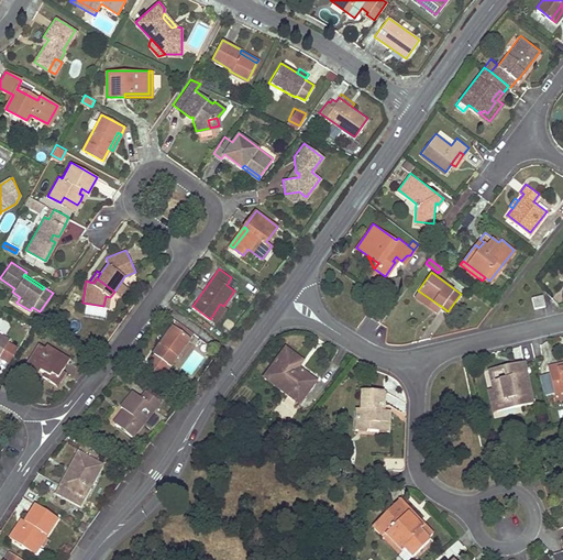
[(127,287),(121,282),(114,292),(121,296),(127,287)]
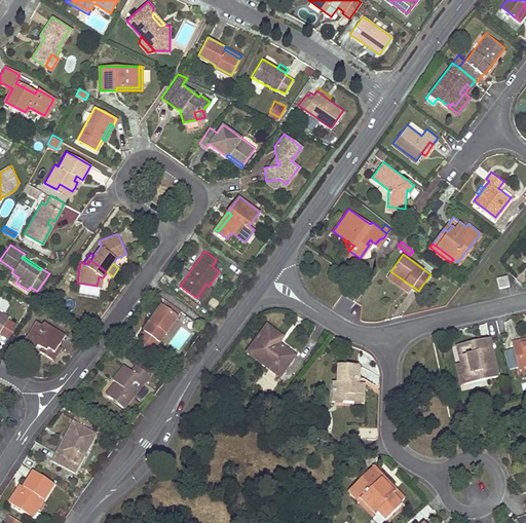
[(410,285),(390,271),(387,275),(409,290),(412,286),(410,285)]
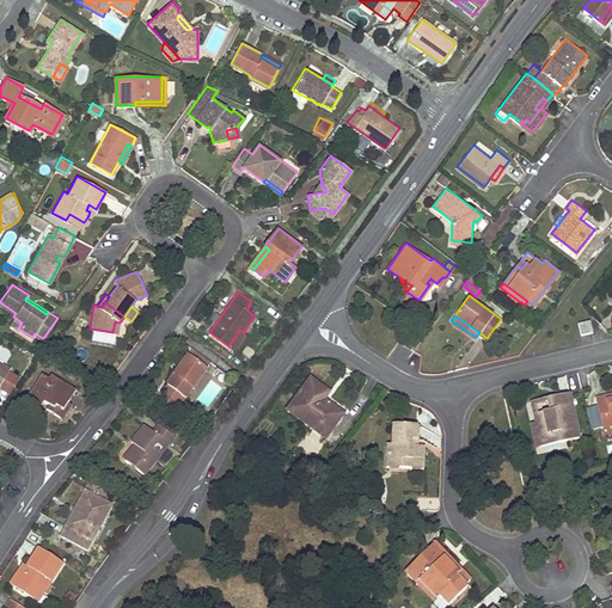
[(18,329),(22,323),(13,317),(10,323),(18,329)]
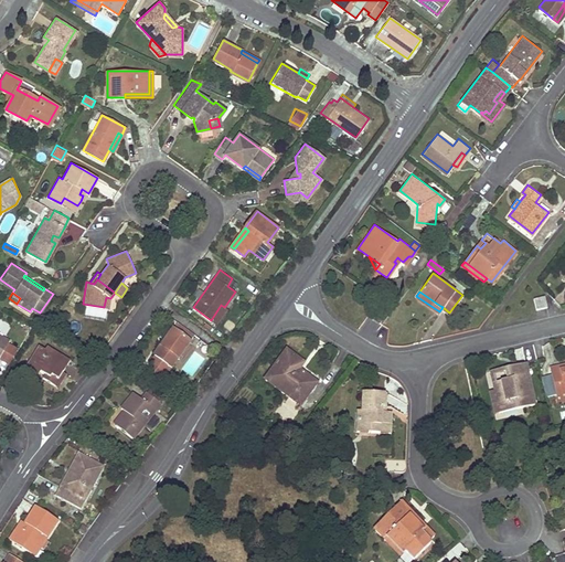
[(547,305),(546,299),(545,293),(534,296),(536,307),(547,305)]
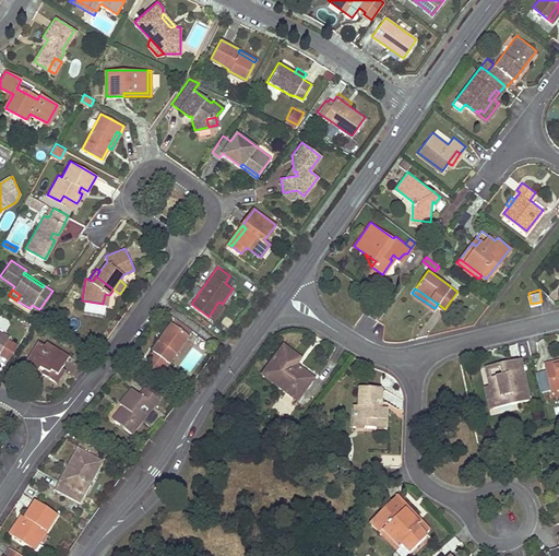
[(218,302),(209,317),(213,320),(224,305),(223,303),(222,304),(218,302)]
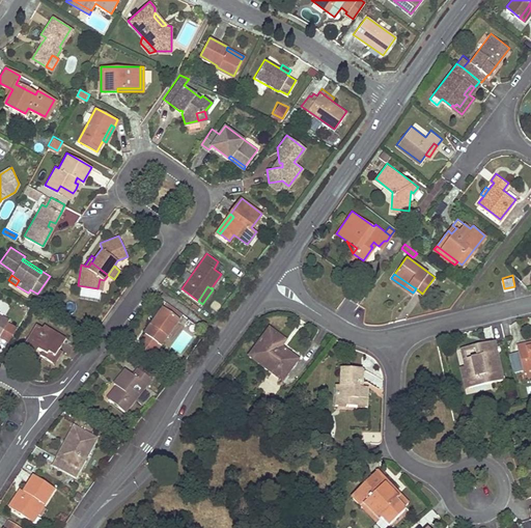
[(156,322),(154,323),(151,322),(141,337),(157,349),(178,318),(162,307),(152,320),(154,321),(156,322)]
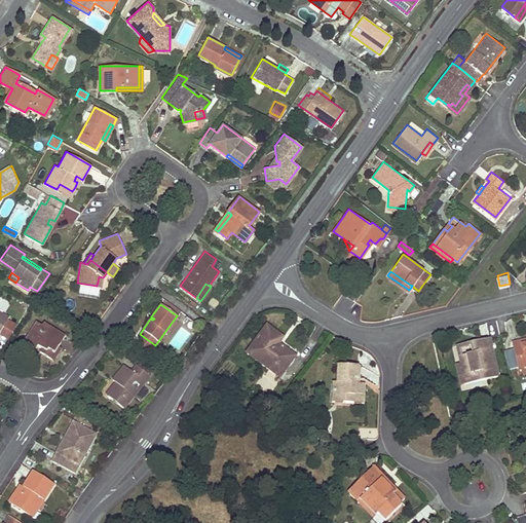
[(8,314),(1,311),(0,313),(0,329),(7,316),(8,314)]
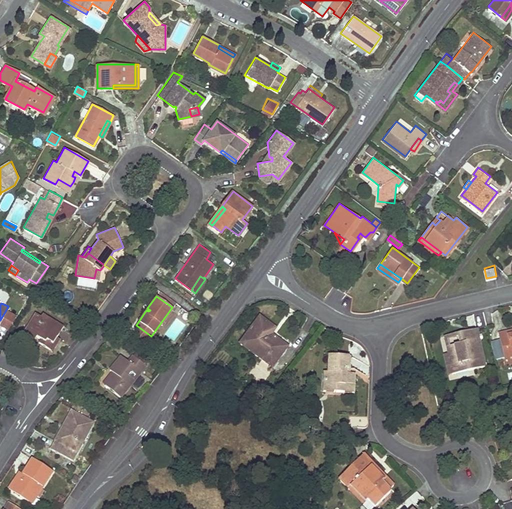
[(16,314),(7,308),(0,320),(0,321),(8,327),(16,314)]
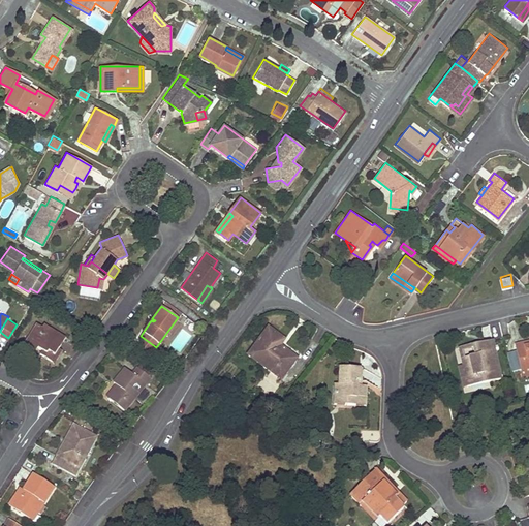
[(65,335),(44,321),(42,325),(36,321),(26,338),(37,345),(41,348),(39,351),(51,358),(58,345),(65,335)]
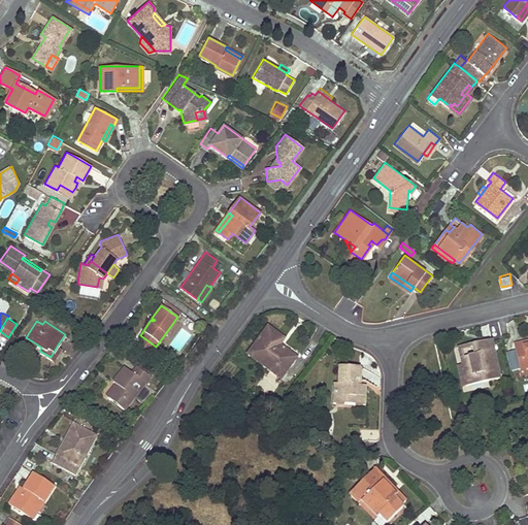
[(282,343),(279,347),(277,346),(276,345),(279,341),(284,336),(267,324),(248,351),(281,375),(296,355),(282,343)]
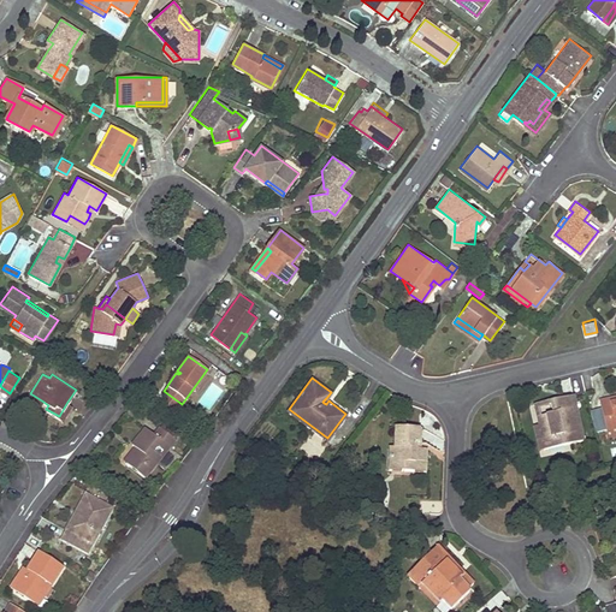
[(584,438),(573,392),(562,394),(563,404),(561,404),(558,405),(557,396),(549,398),(552,410),(537,413),(538,422),(544,446),(584,438)]
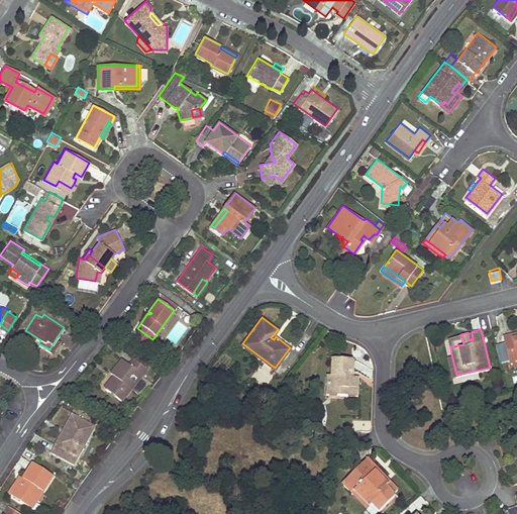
[(34,340),(36,337),(25,330),(23,333),(34,340)]
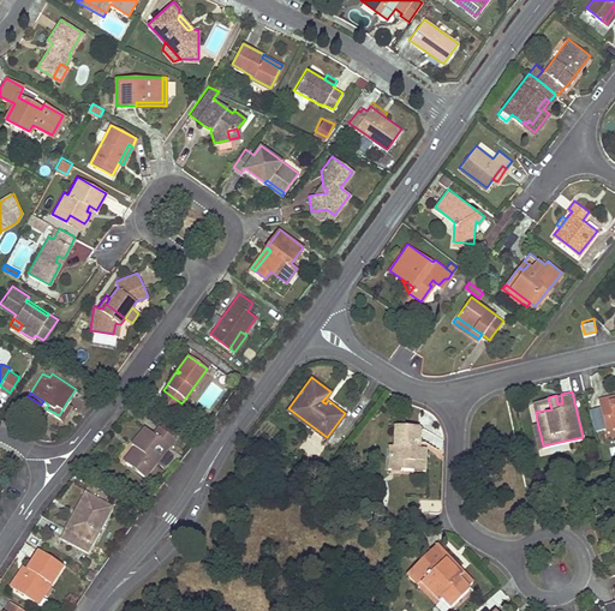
[(614,397),(610,399),(609,395),(599,397),(605,425),(609,425),(614,423),(614,397)]
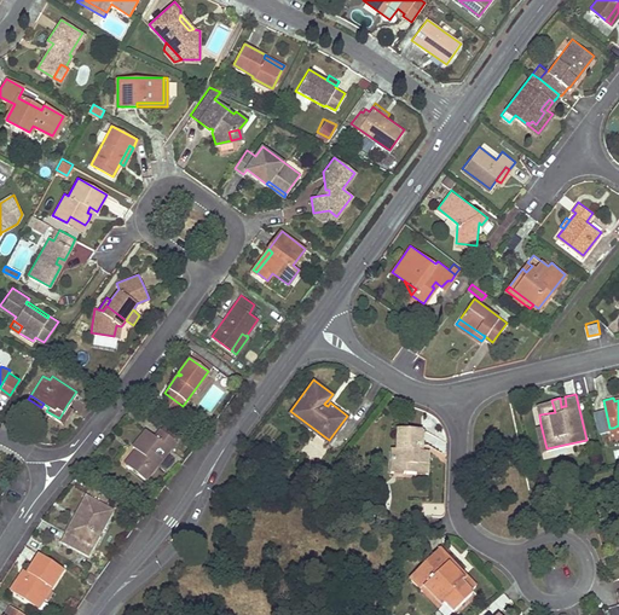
[(537,402),(539,415),(555,412),(551,400),(537,402)]
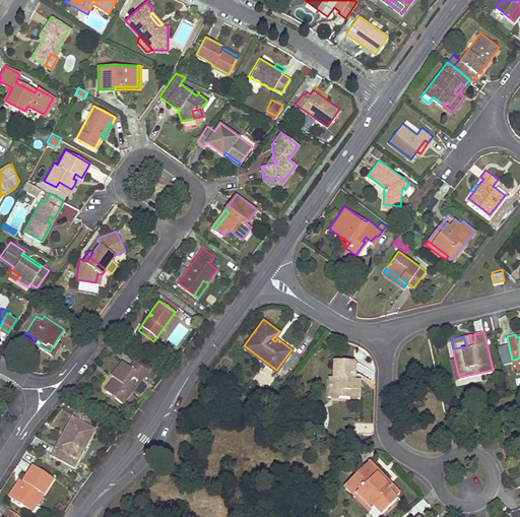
[(53,353),(61,341),(57,339),(50,351),(53,353)]
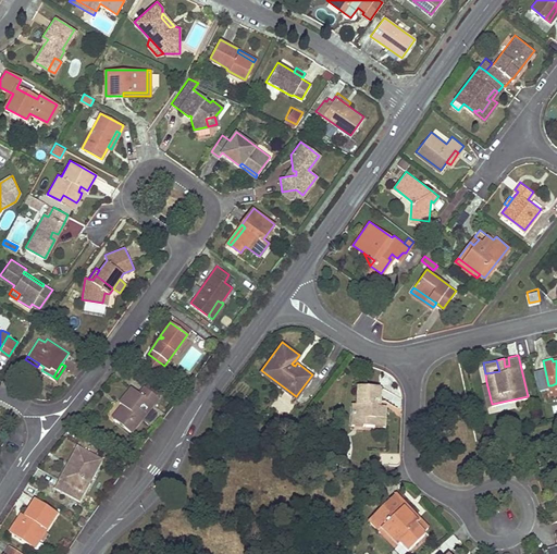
[(162,392),(148,380),(145,384),(159,395),(162,392)]
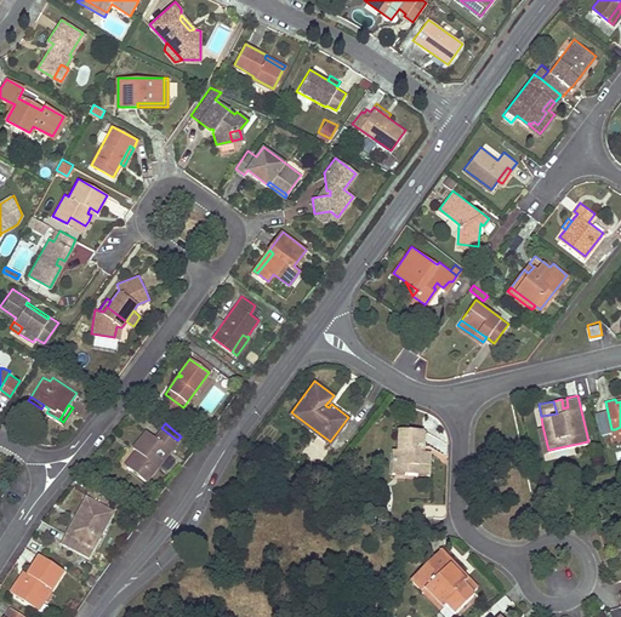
[(140,451),(129,464),(146,479),(177,440),(161,428),(155,436),(147,429),(134,445),(137,449),(140,451)]
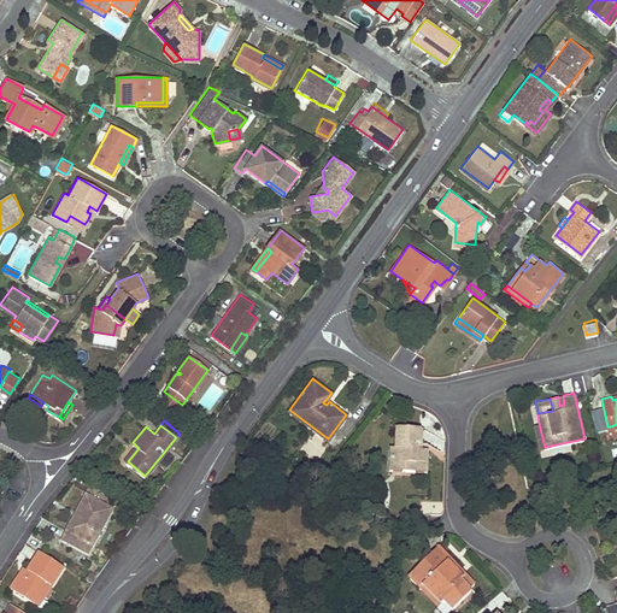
[(418,442),(419,442),(421,426),(397,425),(397,446),(392,446),(391,469),(416,470),(416,460),(425,460),(425,447),(419,446),(417,446),(418,444),(418,442)]
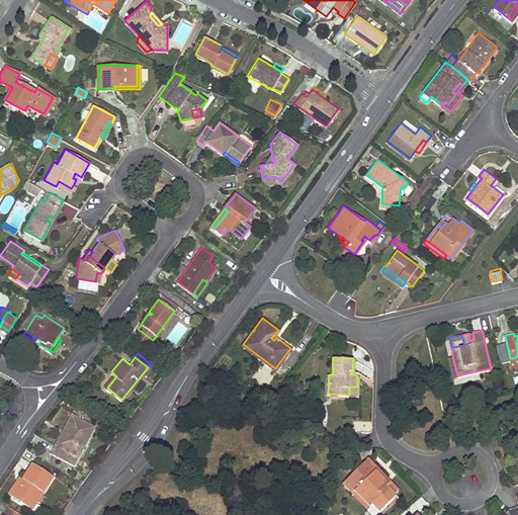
[(116,376),(114,374),(104,385),(107,388),(116,376)]
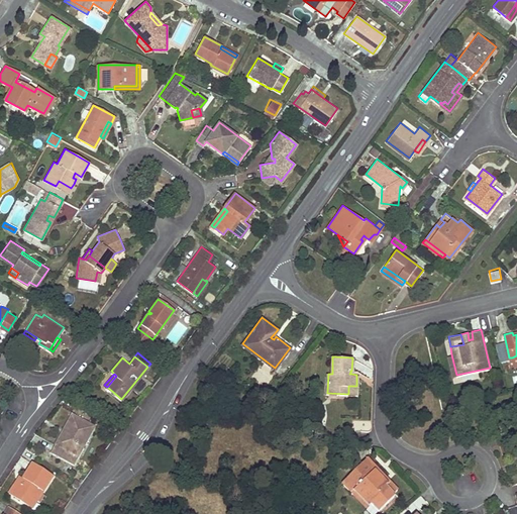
[(56,442),(53,449),(74,460),(93,424),(72,413),(64,427),(69,430),(68,432),(66,431),(59,444),(56,442)]
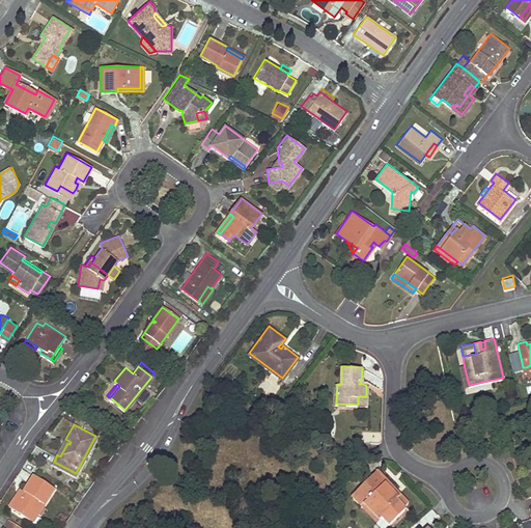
[(65,439),(57,454),(60,456),(67,443),(70,444),(71,442),(65,439)]
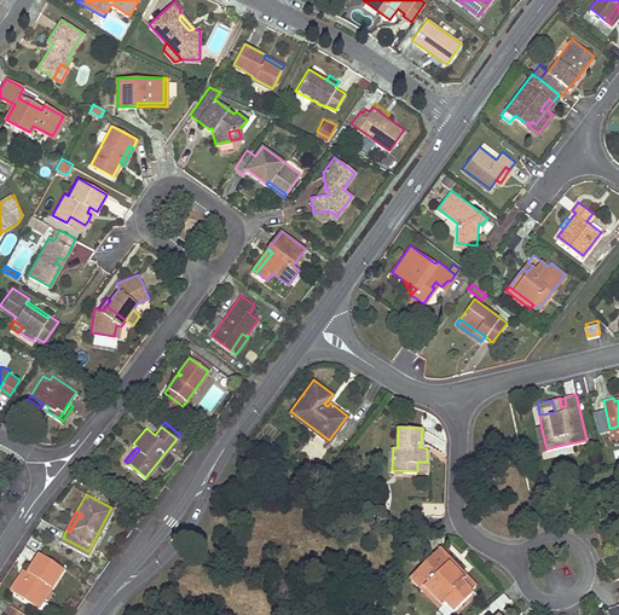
[(420,514),(406,512),(406,523),(418,523),(420,514)]
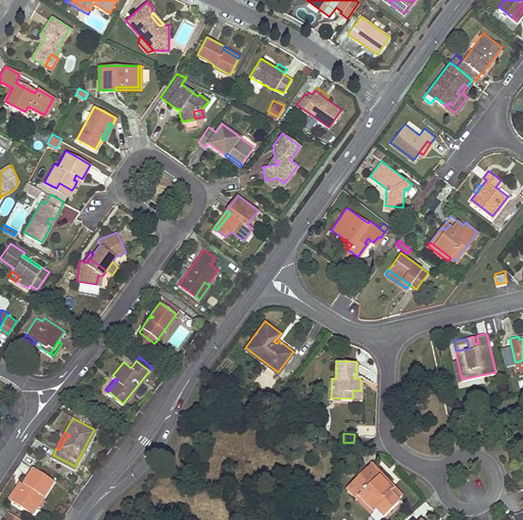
[(396,498),(400,493),(392,484),(389,487),(386,484),(376,474),(379,472),(370,462),(357,474),(367,484),(355,494),(372,510),(374,508),(381,516),(398,501),(396,498)]
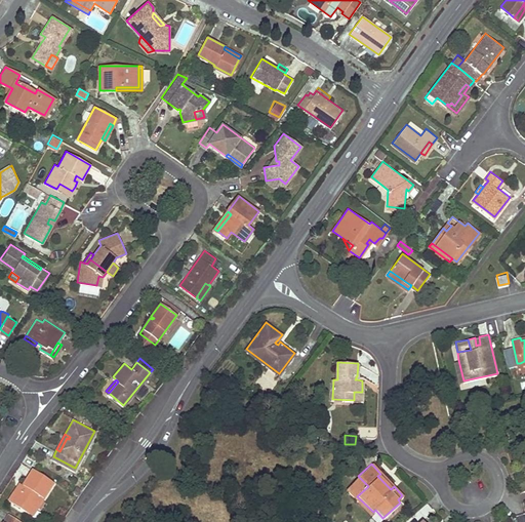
[(54,481),(33,468),(23,483),(25,485),(22,489),(17,486),(9,498),(30,512),(35,505),(38,506),(54,481)]
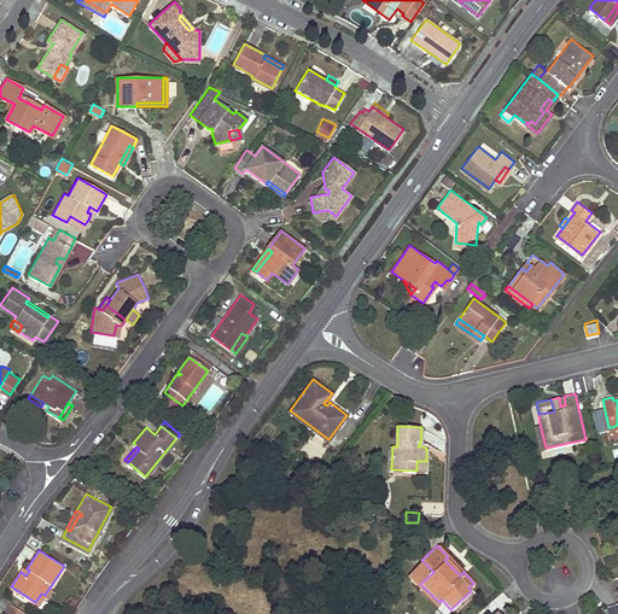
[(464,572),(448,557),(444,560),(456,572),(460,576),(464,572)]
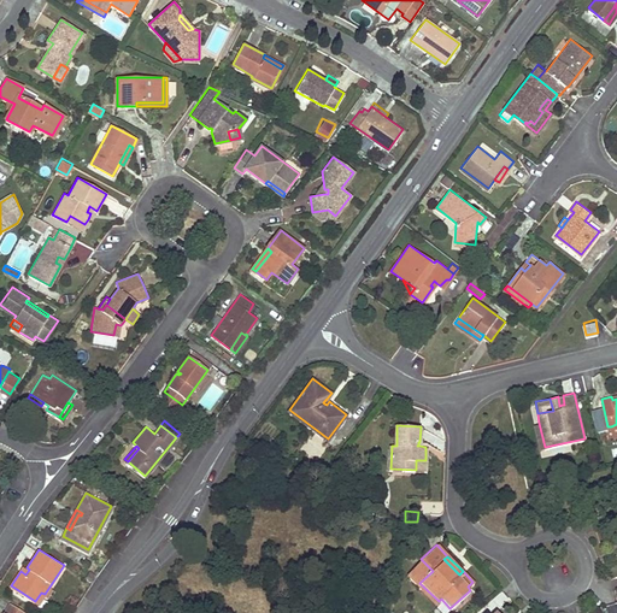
[(421,559),(409,571),(419,583),(433,571),(421,559)]
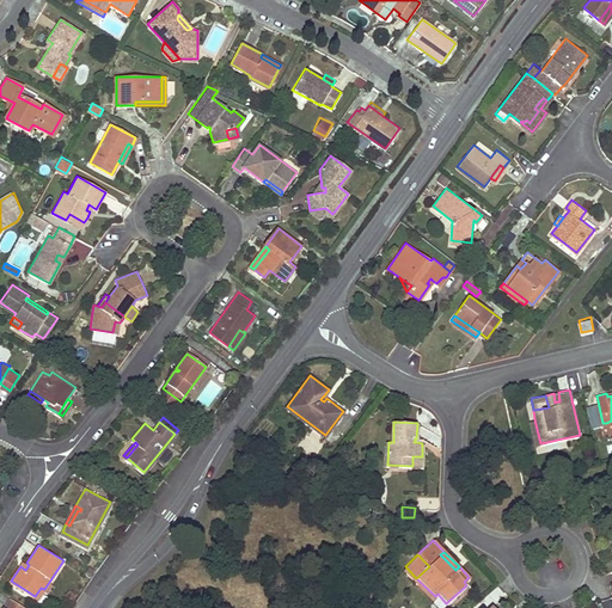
[(91,577),(97,569),(91,564),(85,573),(91,577)]
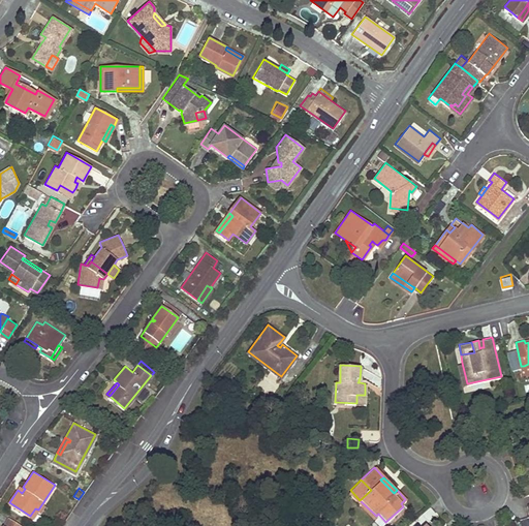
[(33,518),(38,509),(35,508),(30,516),(33,518)]
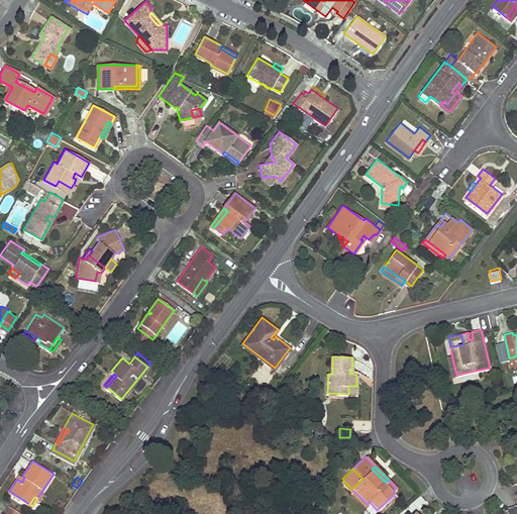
[(10,504),(3,513),(21,513),(23,512),(10,504)]
